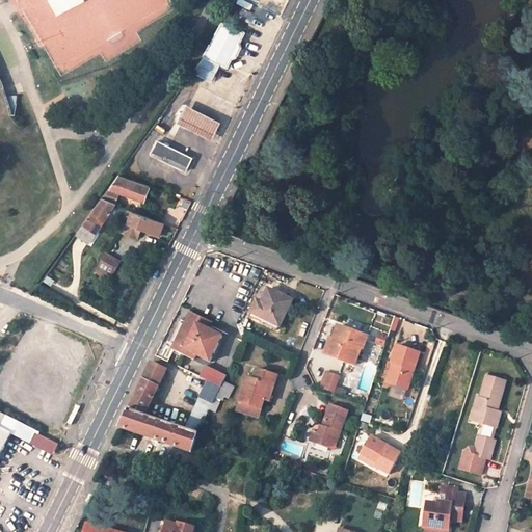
[(219,67),(220,64),(227,67),(231,58),(236,56),(240,47),(239,42),(244,32),(222,22),(216,34),(222,37),(217,47),(211,44),(203,58),(219,67)]
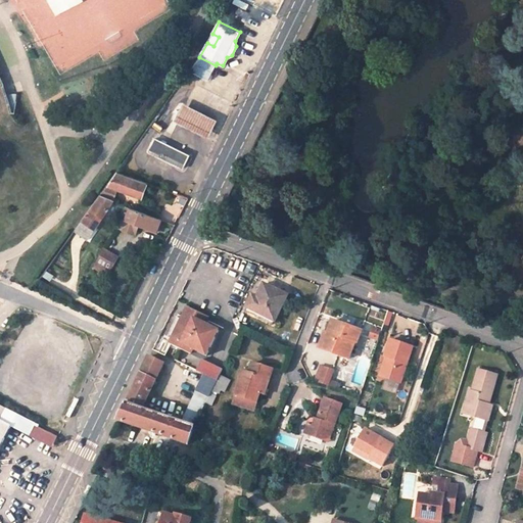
[(207,80),(216,65),(199,57),(189,70),(207,80)]
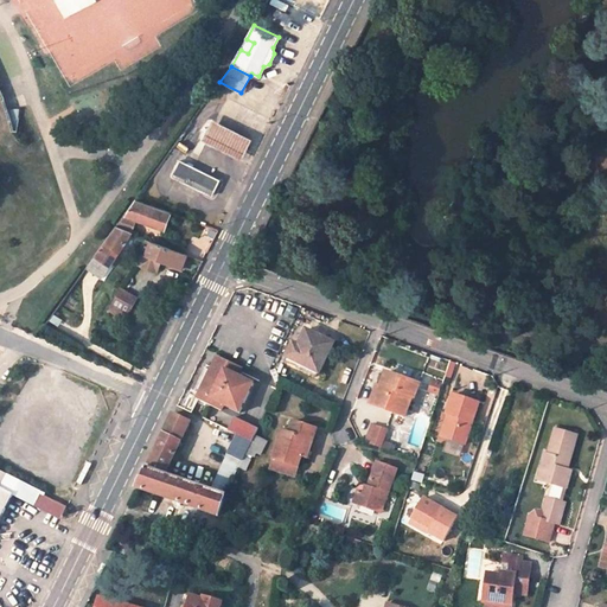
[(0,128),(14,131),(10,114),(6,103),(2,91),(0,87),(0,128)]
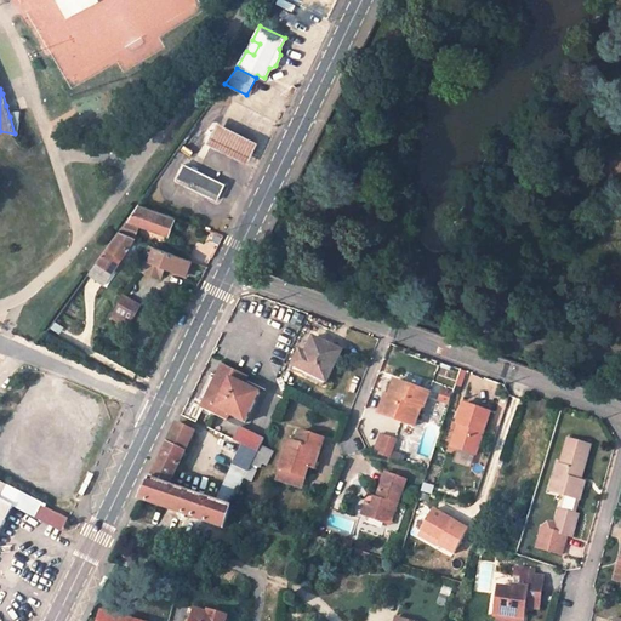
[(257,138),(221,120),(209,146),(245,164),(257,138)]
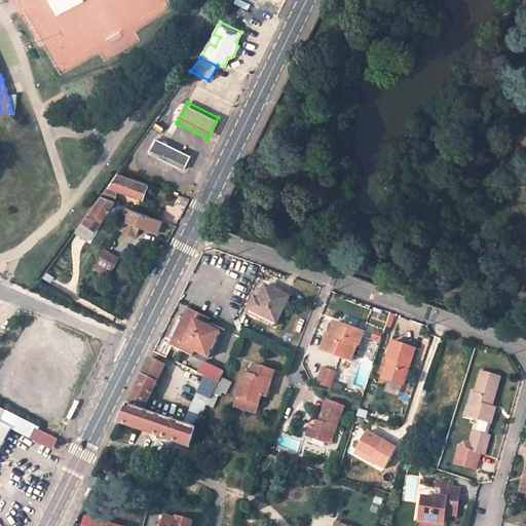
[(191,156),(156,139),(149,151),(184,170),(191,156)]
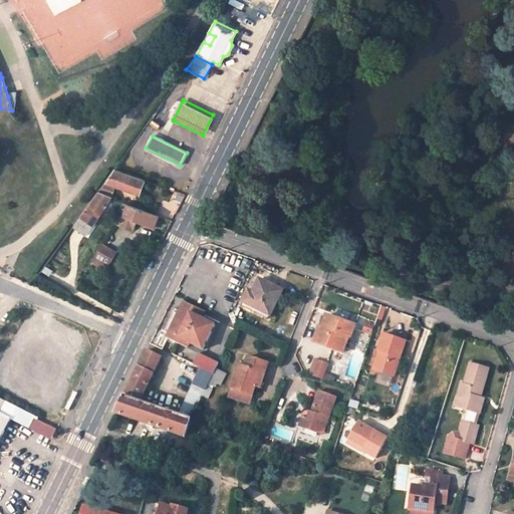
[(111,196),(116,185),(124,187),(125,184),(141,190),(145,180),(114,169),(99,191),(111,196)]
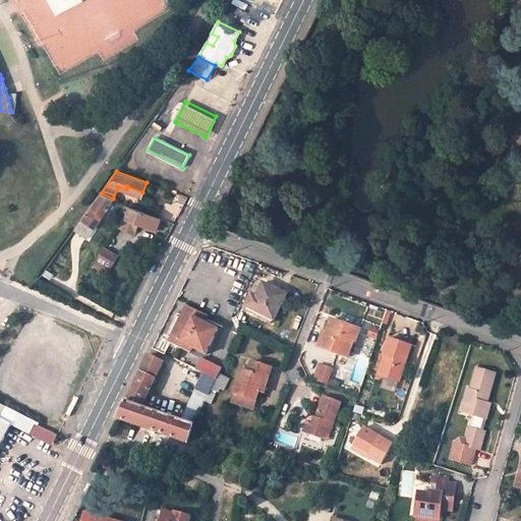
[(141,195),(142,192),(127,186),(126,189),(141,195)]
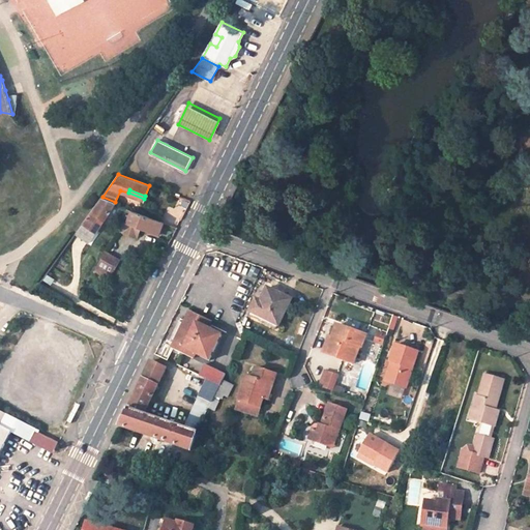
[(90,242),(94,237),(106,219),(104,218),(115,202),(102,197),(77,233),(90,242)]
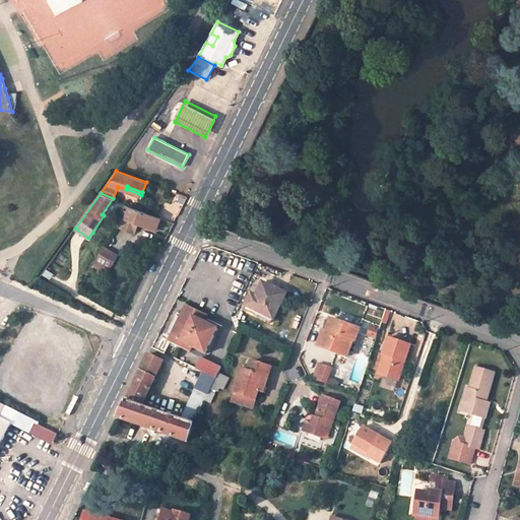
[(160,218),(125,204),(121,215),(138,222),(155,229),(160,218)]
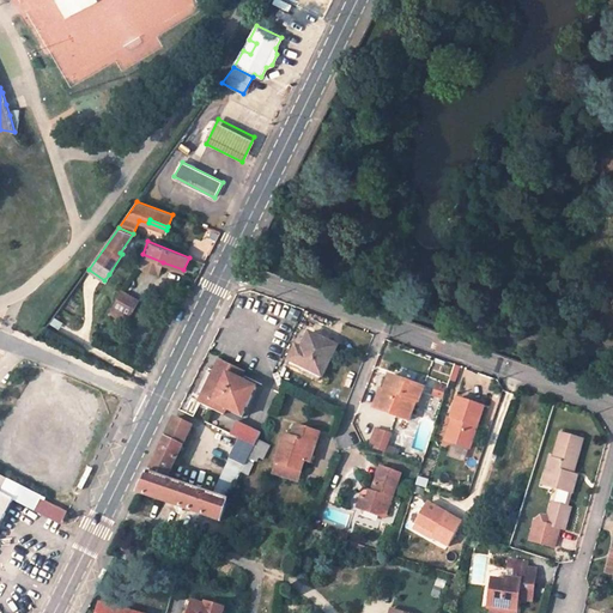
[(159,272),(163,262),(143,254),(140,261),(138,263),(159,272)]
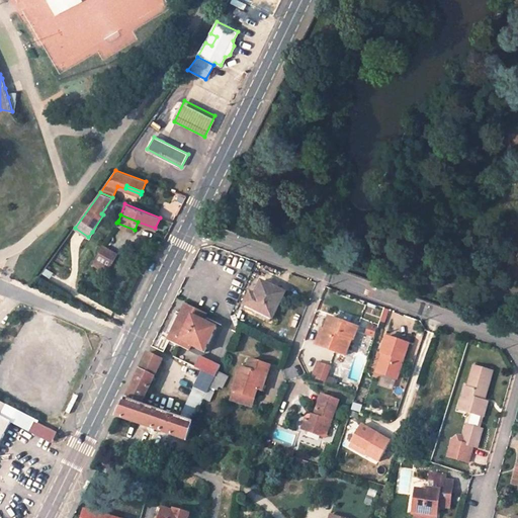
[(110,266),(116,254),(103,247),(96,258),(98,259),(94,266),(105,272),(109,265),(110,266)]
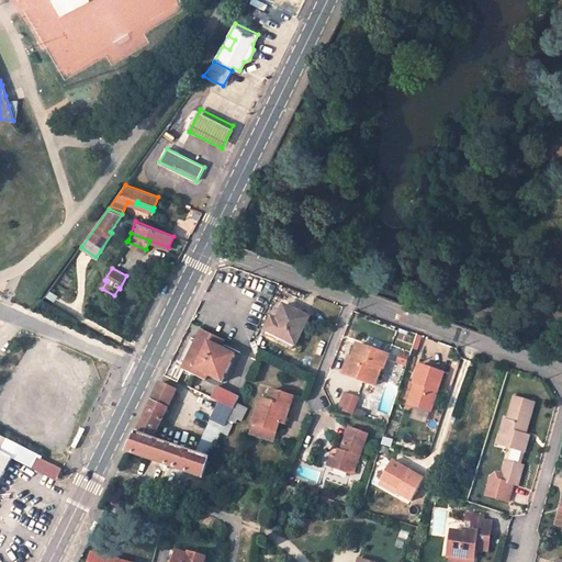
[(310,317),(284,305),(277,321),(271,317),(266,330),(278,336),(295,346),(310,317)]
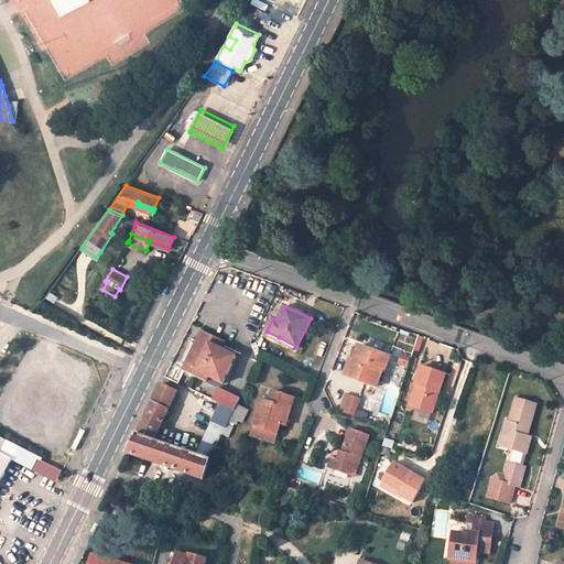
[(224,344),(202,334),(201,336),(210,342),(209,345),(216,348),(218,344),(223,347),(224,344)]
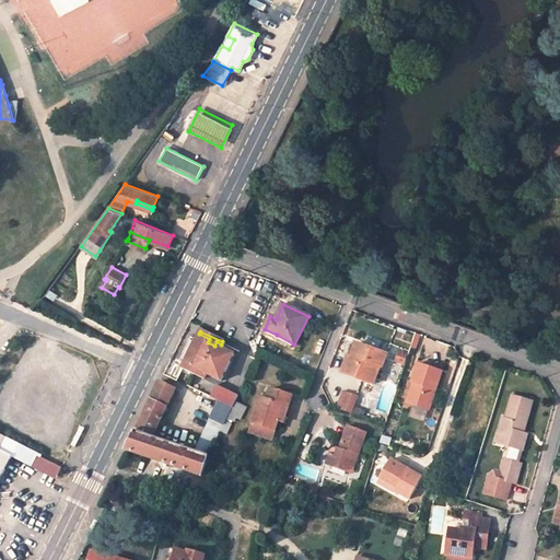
[(209,339),(199,334),(183,368),(193,372),(195,368),(221,380),(233,354),(222,349),(223,346),(221,345),(217,341),(214,346),(208,342),(209,339)]
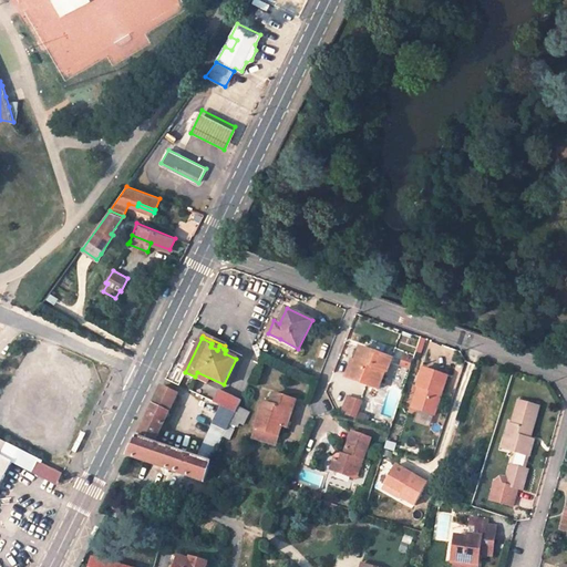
[(280,339),(277,344),(296,353),(298,349),(280,339)]
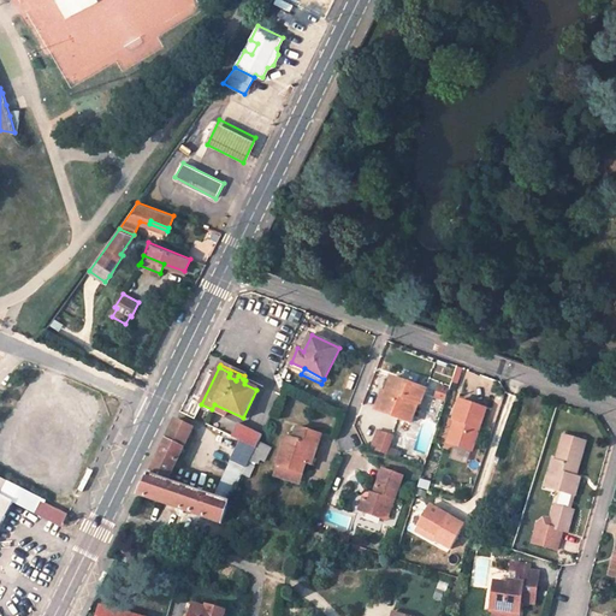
[(421,404),(426,390),(415,385),(414,389),(404,385),(406,383),(392,378),(388,391),(390,392),(381,412),(412,422),(419,403),(421,404)]
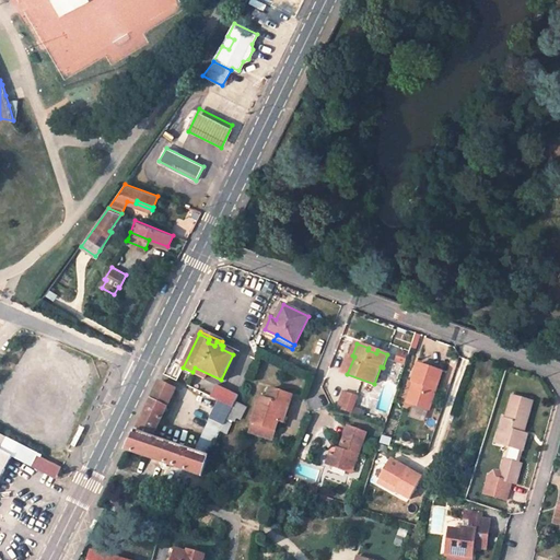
[(406,364),(409,354),(400,351),(397,362),(406,364)]
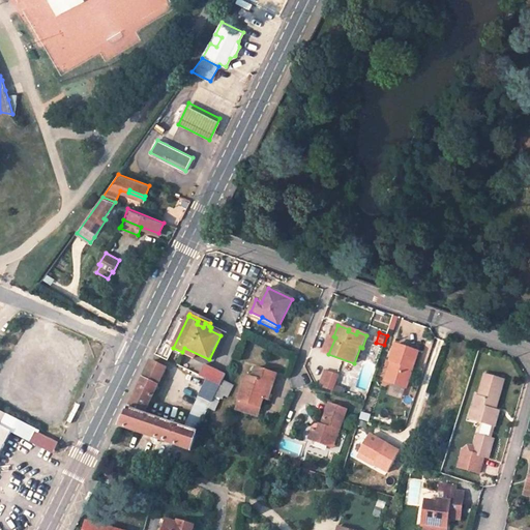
[(324,353),(328,354),(335,337),(333,336),(330,335),(324,353)]
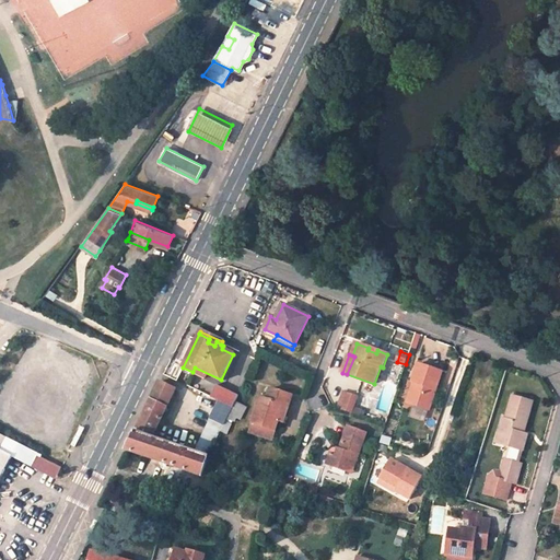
[(442,372),(419,364),(412,383),(416,384),(410,403),(429,409),(442,372)]
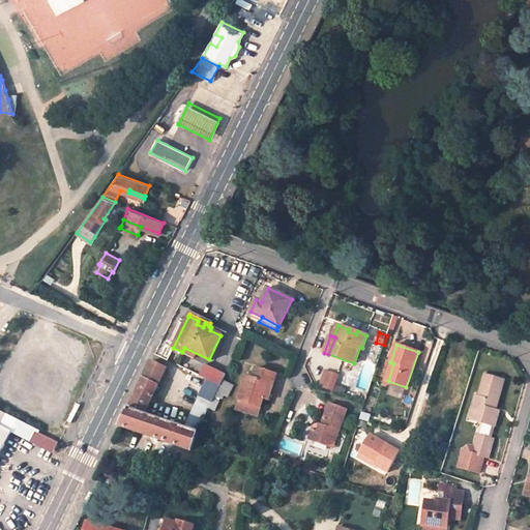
[(167,369),(151,361),(129,406),(145,413),(167,369)]
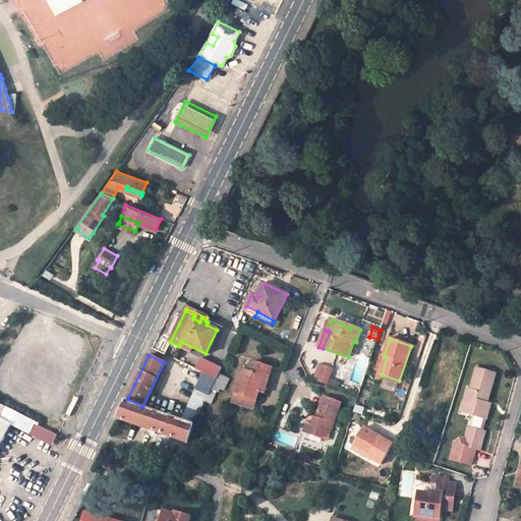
[(379,373),(382,374),(387,357),(384,356),(379,373)]
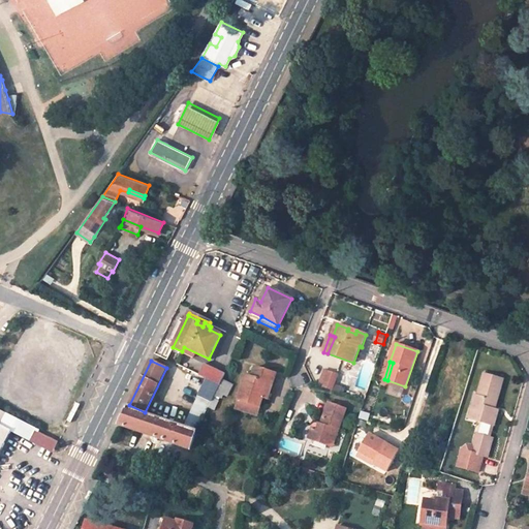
[(204,363),(198,374),(219,384),(224,373),(204,363)]
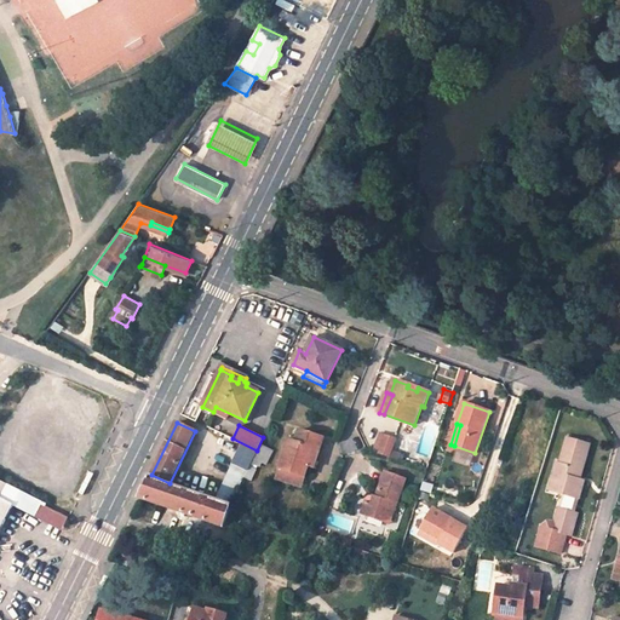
[(314,468),(320,451),(317,451),(321,438),(299,430),(297,438),(290,436),(279,469),(304,477),(308,465),(314,468)]
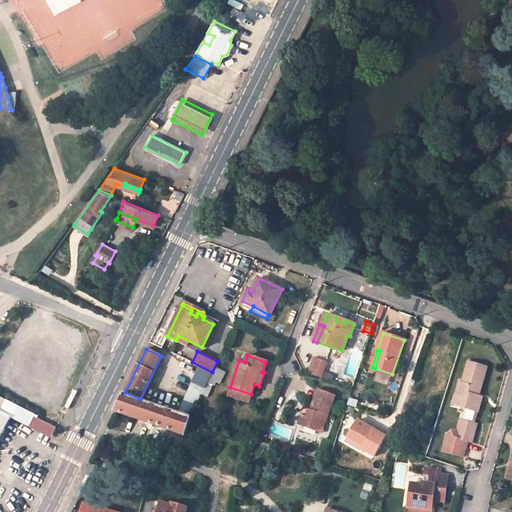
[(315,375),(320,361),(315,360),(310,374),(315,375)]
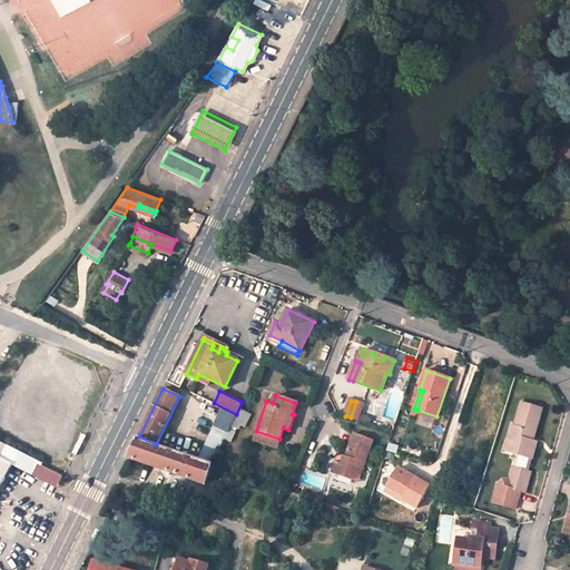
[(374,421),(361,415),(365,405),(356,402),(351,418),(360,421),(372,425),(374,421)]
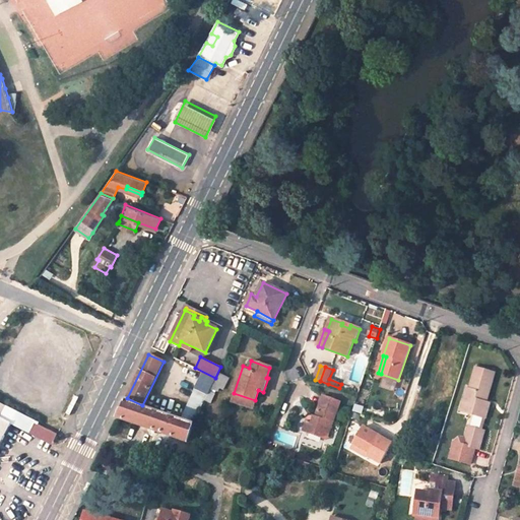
[(494,374),(476,369),(470,389),(467,388),(463,402),(469,404),(466,412),(474,414),(485,418),(490,403),(485,402),(483,401),(484,398),(486,399),(494,374)]
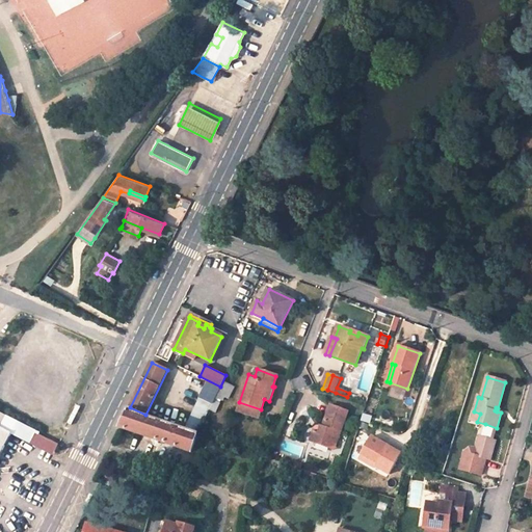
[(217,393),(230,399),(235,388),(223,382),(217,393)]
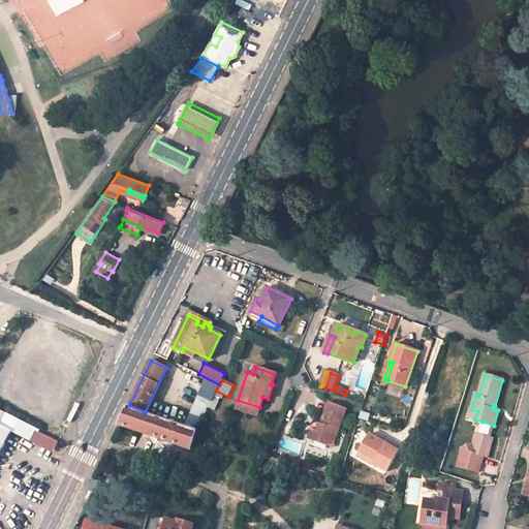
[(196,431),(211,402),(199,397),(184,427),(196,431)]
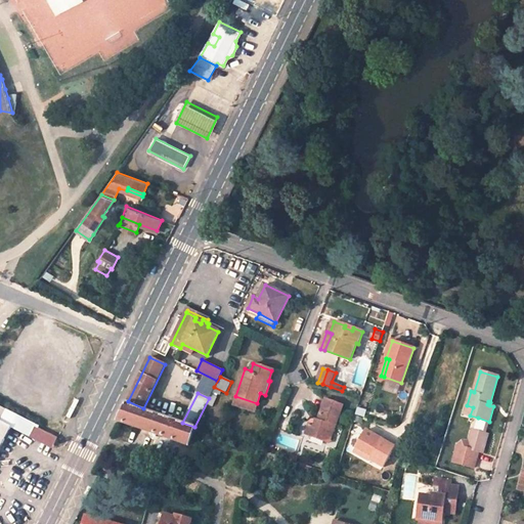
[(254,411),(257,403),(235,396),(232,404),(254,411)]
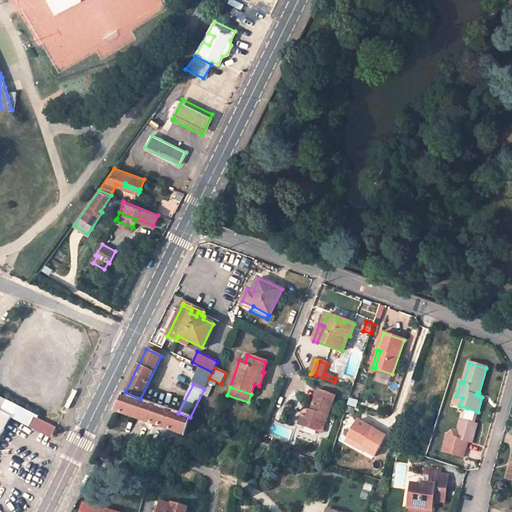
[(301,426),(320,433),(323,423),(326,424),(335,396),(319,391),(312,412),(310,417),(305,415),(301,426)]
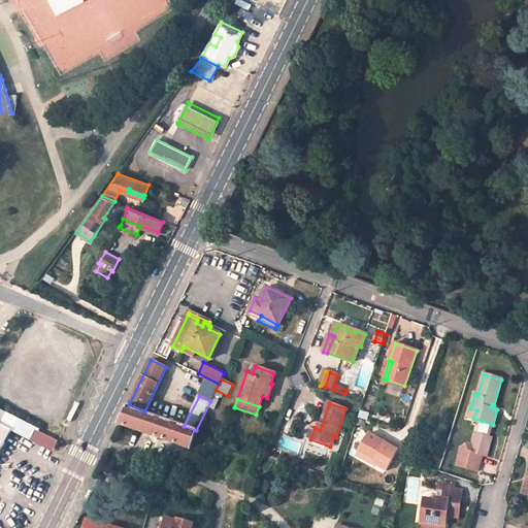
[(190,449),(197,430),(196,430),(184,426),(128,406),(119,425),(190,449)]
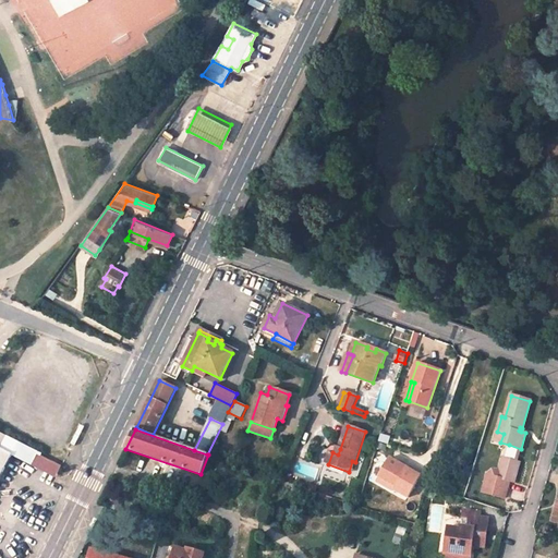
[(0,446),(7,435),(0,431),(0,476),(12,455),(13,453),(0,447),(0,446)]
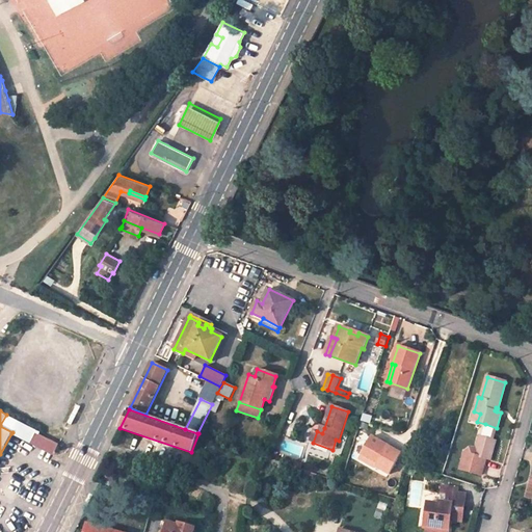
[(6,415),(0,425),(0,426),(12,432),(11,433),(22,439),(28,428),(29,426),(6,415)]
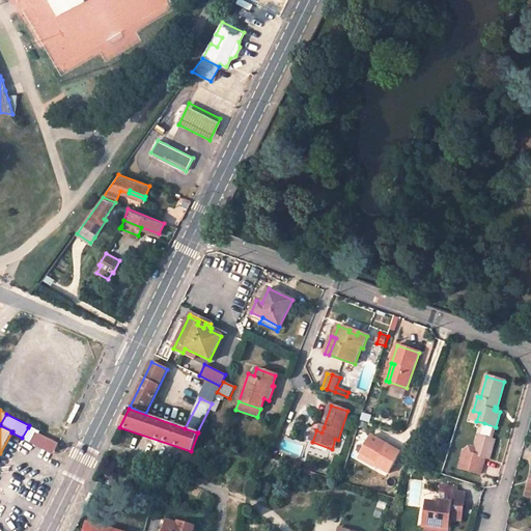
[(481,437),(492,440),(496,427),(484,423),(481,437)]
